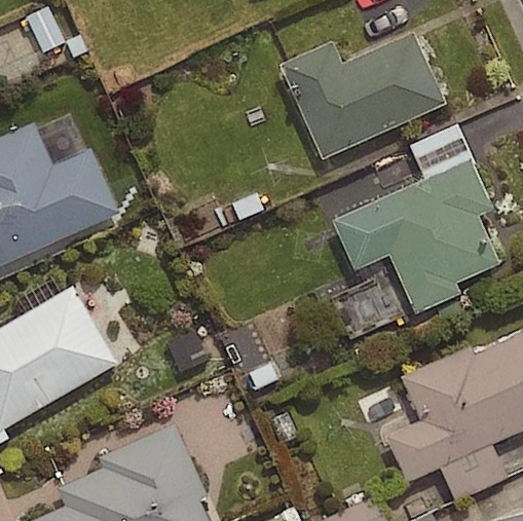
[(42,3),(16,16),(37,56),(63,42),(42,3)]
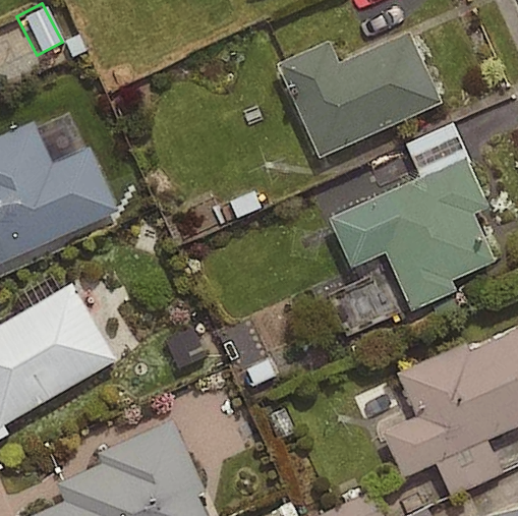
[(441,103),(409,32),(338,64),(328,42),(277,65),(319,158),(441,103)]
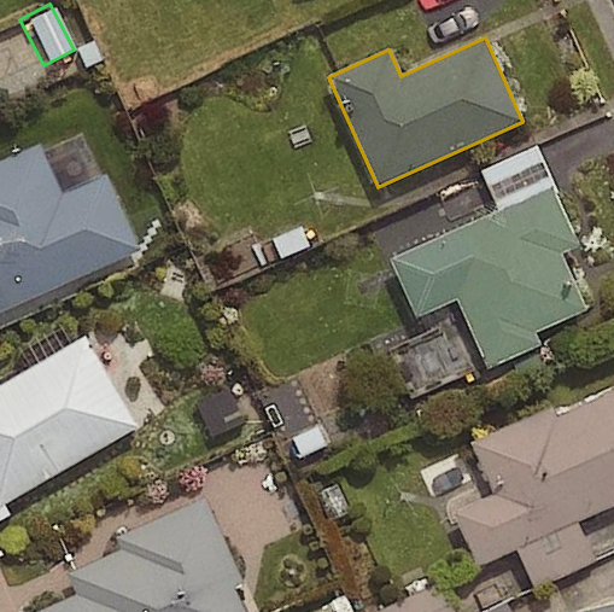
[(0,314),(140,252),(106,175),(60,196),(39,146),(0,163),(0,314)]
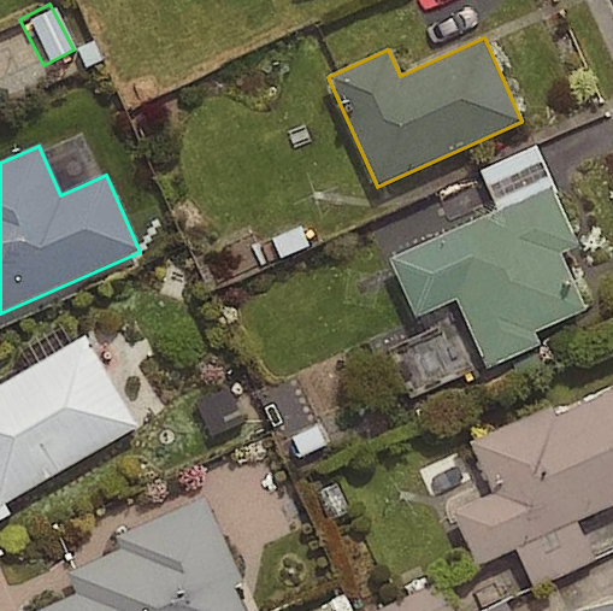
[(578,246),(550,186),(388,258),(414,318),(457,300),(487,368),(538,345),(534,334),(585,311),(559,254),(578,246)]
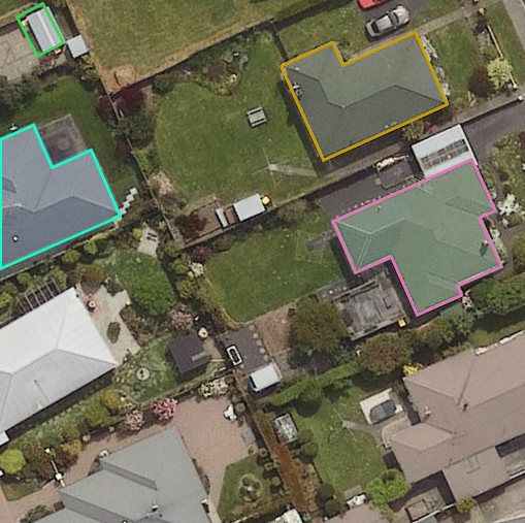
[(0,433),(118,366),(71,287),(0,327),(0,433)]
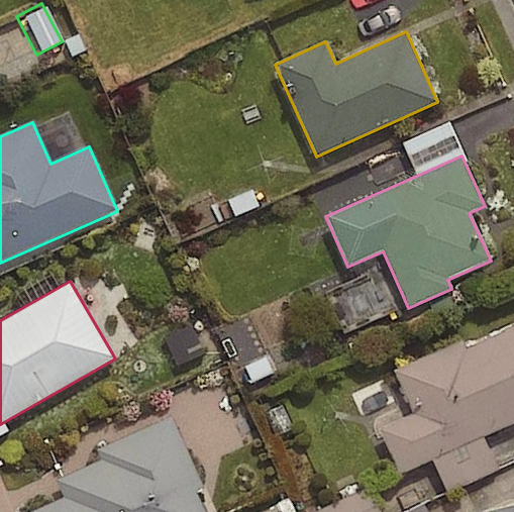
[(513,423),(513,325),(468,347),(465,340),(394,372),(414,414),(380,430),(400,475),(513,423)]
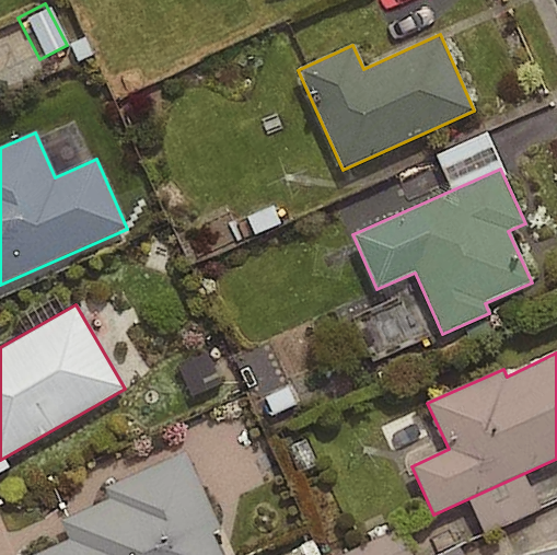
[(218,383),(204,354),(171,369),(185,399),(218,383)]
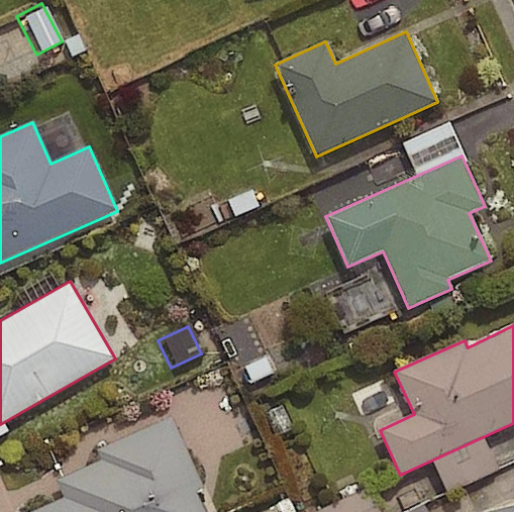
[(201,488),(170,418),(95,450),(100,461),(55,480),(63,498),(30,511),(204,511),(195,491),(201,488)]
